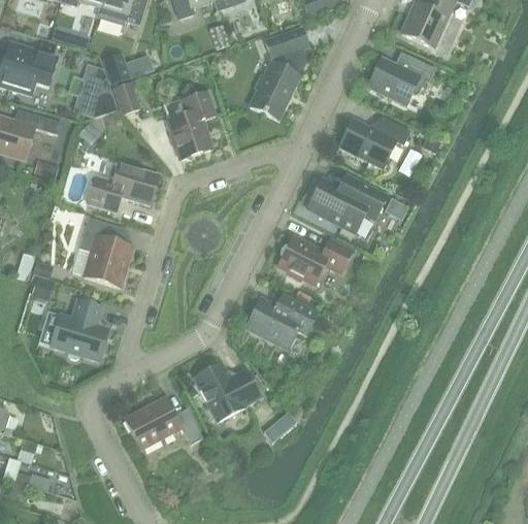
[(61,0),(61,2),(77,7),(79,1),(100,8),(97,19),(100,19),(104,0),(61,0)]
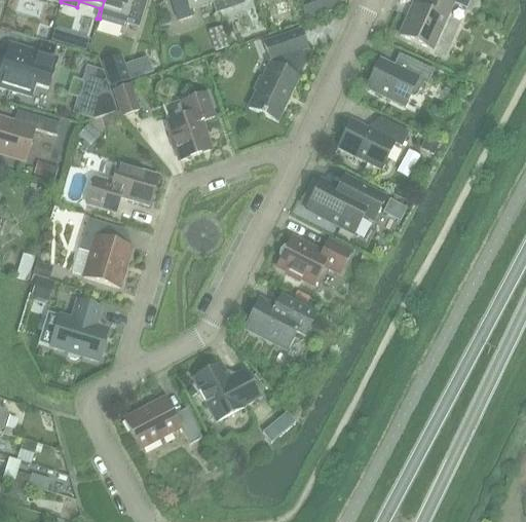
[(104,0),(100,19),(126,26),(128,21),(139,24),(145,0),(104,0)]
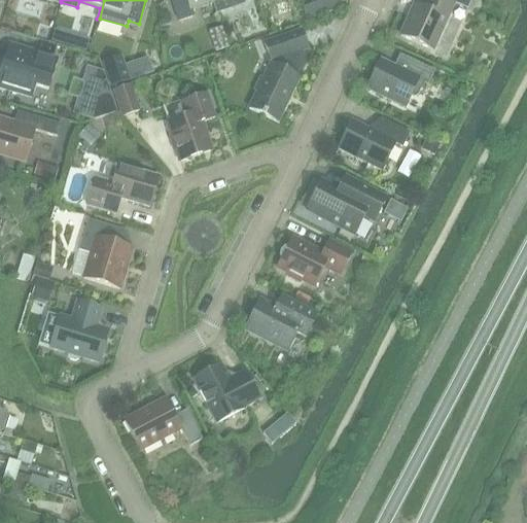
[(173,0),(179,20),(196,13),(194,8),(215,1),(217,11),(219,10),(215,0),(173,0)]
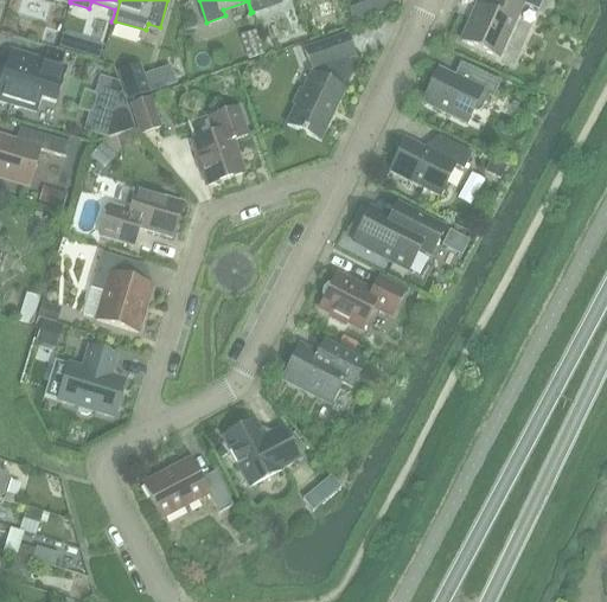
[(248,0),(253,12),(283,1),(283,0),(248,0)]
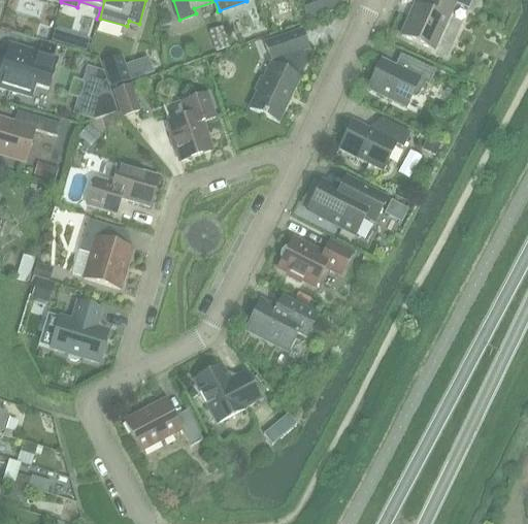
[(318,0),(304,4),(308,17),(338,6),(336,0),(318,0)]
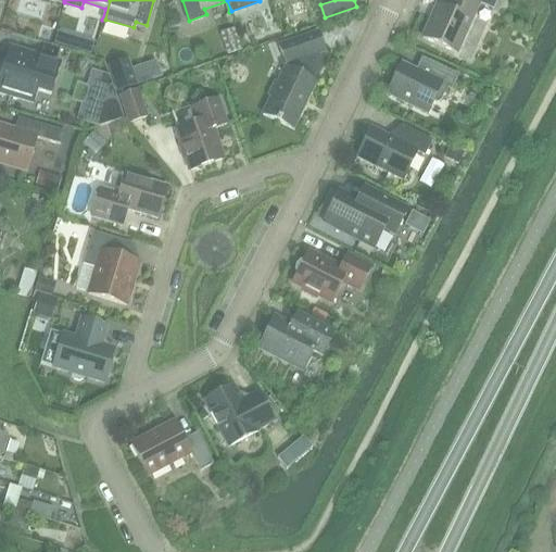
[(438,2),(427,25),(422,35),(456,50),(478,0),(493,7),(495,0),(446,0),(444,4),(438,2)]
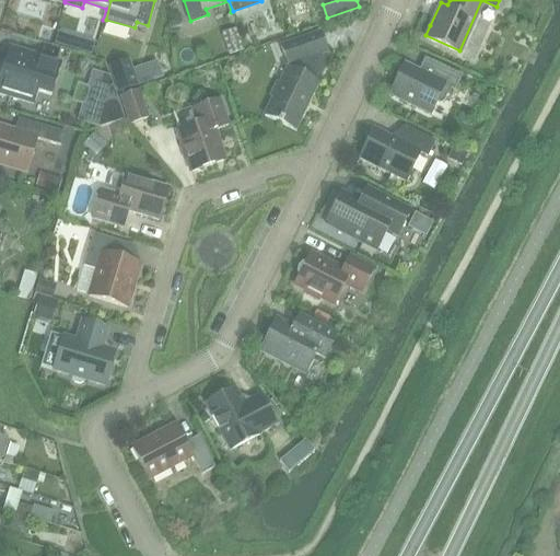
[(236,26),(229,29),(236,50),(244,48),(236,26)]
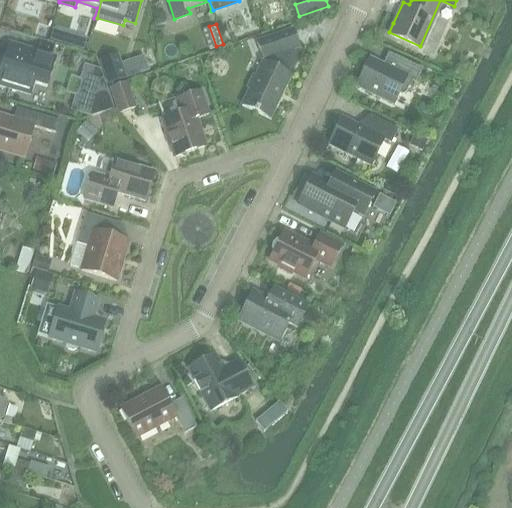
[(247,83),(249,88),(242,103),(269,116),(290,72),(289,72),(296,58),(292,47),(298,45),(293,27),(257,40),(263,58),(256,73),(251,75),(247,83)]
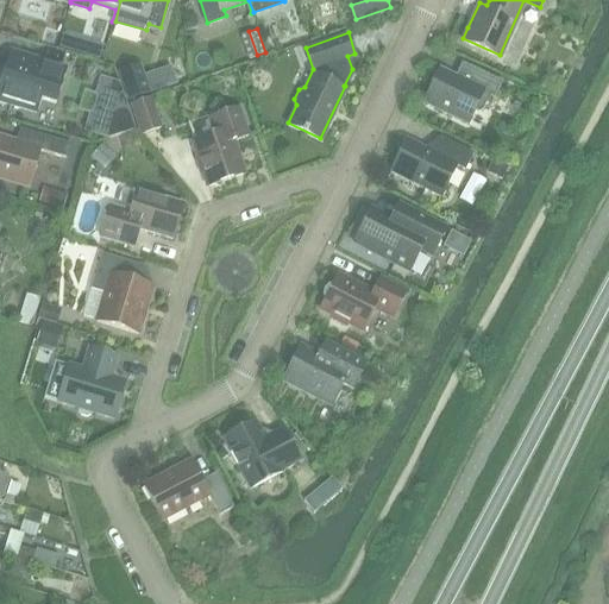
[(67,33),(63,46),(76,51),(81,38),(67,33)]
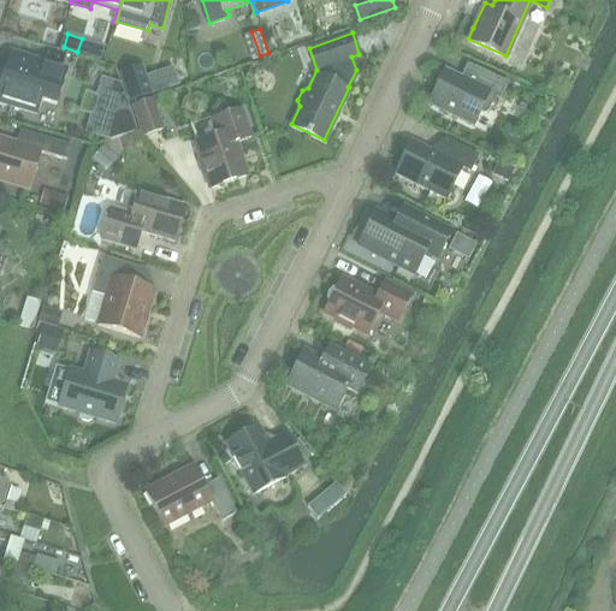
[(93,39),(88,53),(101,57),(105,43),(93,39)]
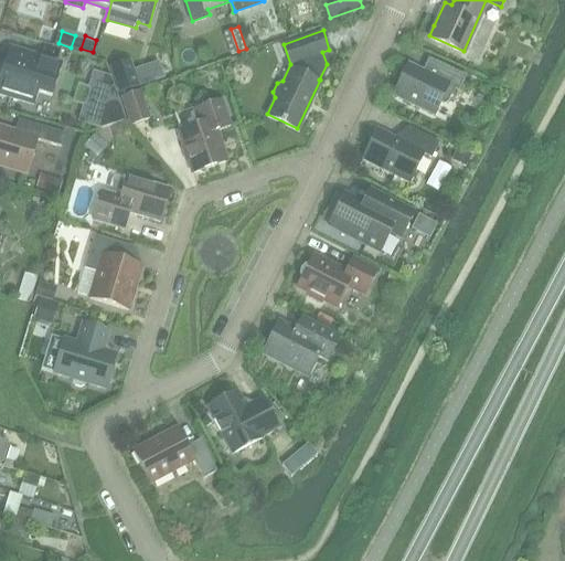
[(6,57),(0,75),(0,91),(33,102),(38,90),(52,93),(62,60),(34,52),(30,64),(6,57)]
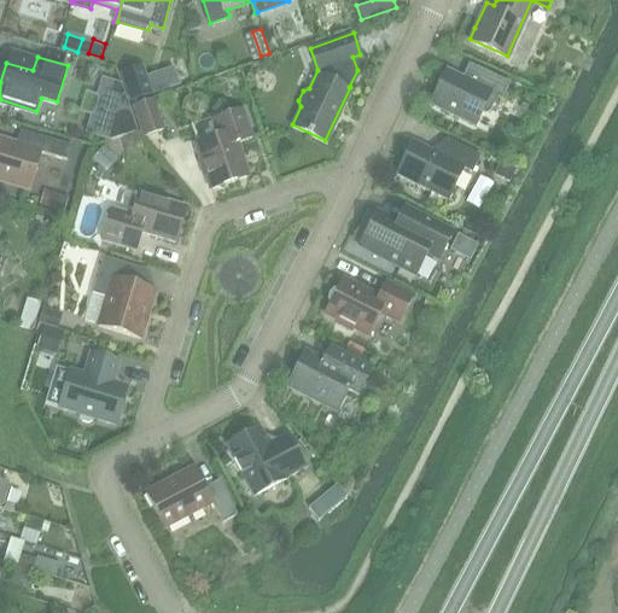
[(141,62),(120,69),(130,99),(152,92),(141,62)]
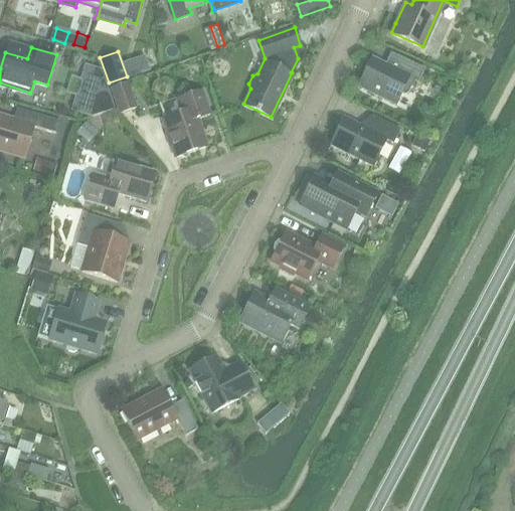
[(372,56),(359,84),(395,102),(400,92),(404,93),(408,91),(413,78),(417,80),(424,66),(396,52),(391,63),(387,64),(372,56)]
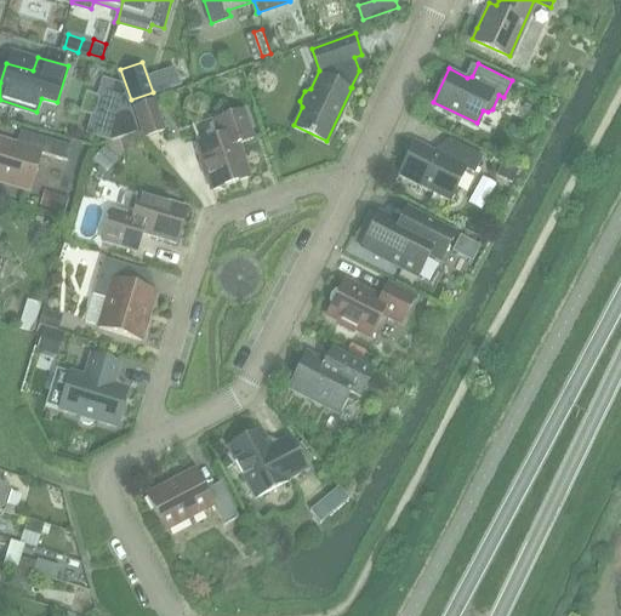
[(102,75),(97,93),(100,95),(95,113),(91,113),(86,131),(110,138),(138,129),(121,80),(102,75)]
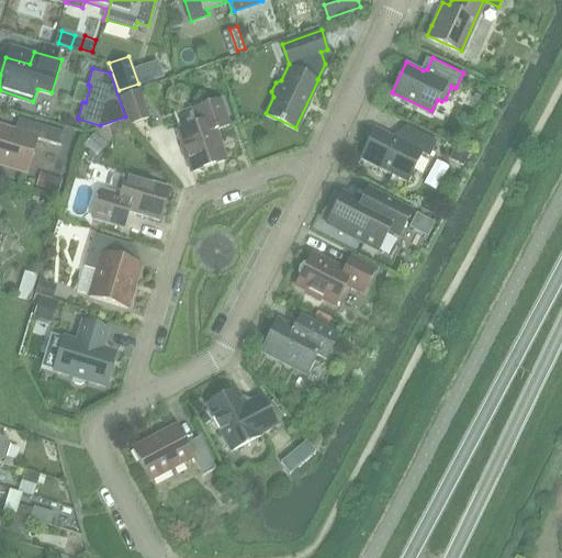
[(149,115),(139,87),(120,93),(128,122),(149,115)]
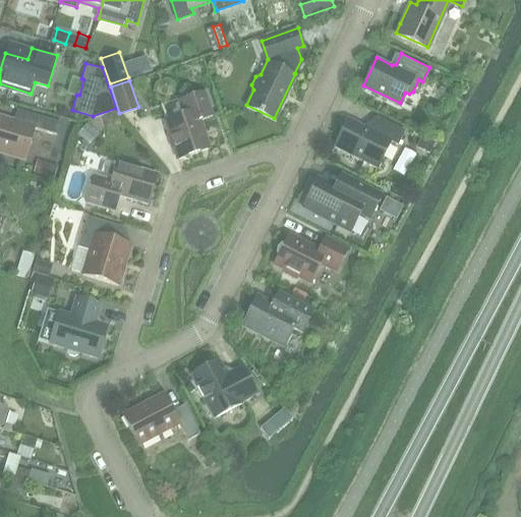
[(166,118),(170,131),(168,135),(171,145),(175,146),(178,157),(183,156),(188,158),(190,153),(208,147),(198,118),(212,114),(204,90),(179,98),(184,112),(166,118)]
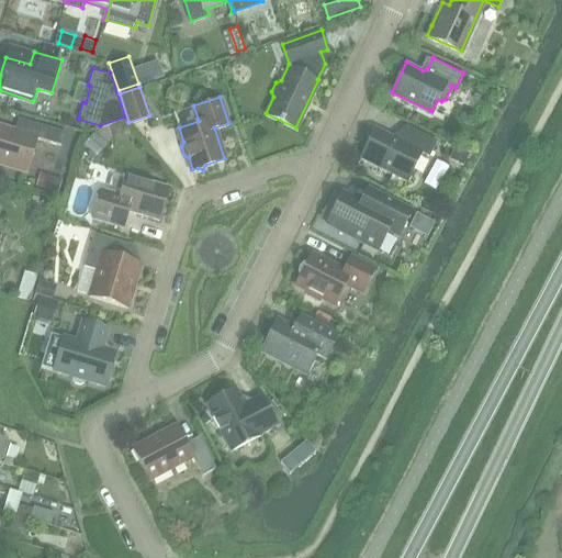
[(0,123),(0,162),(27,170),(37,137),(38,135),(15,129),(0,123)]
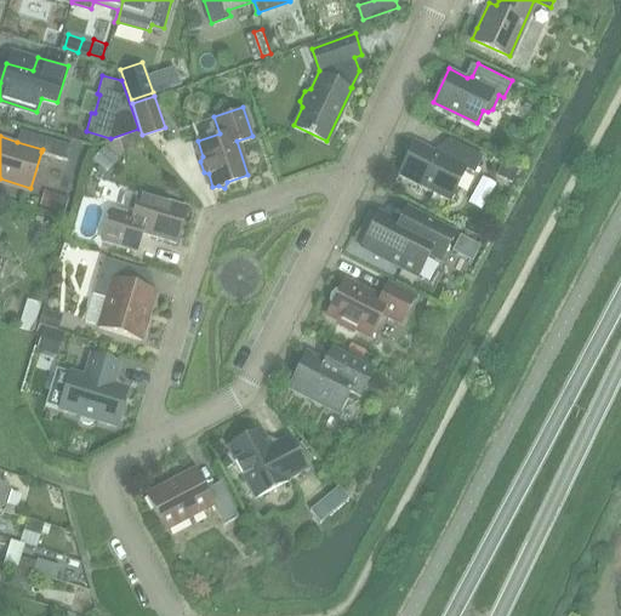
[(46,136),(41,152),(68,159),(72,143),(46,136)]
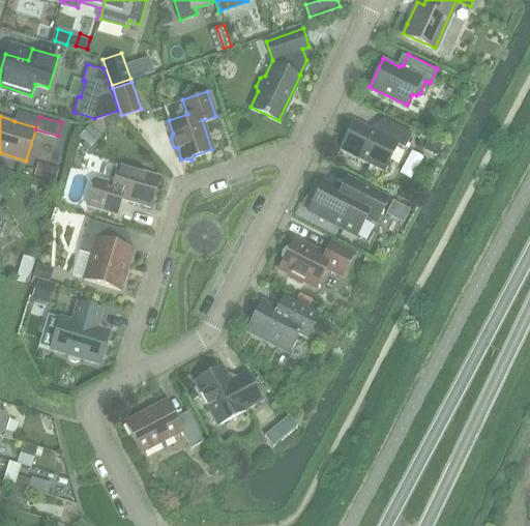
[(340,147),(383,169),(396,142),(404,146),(412,130),(383,117),(376,130),(354,119),(340,147)]
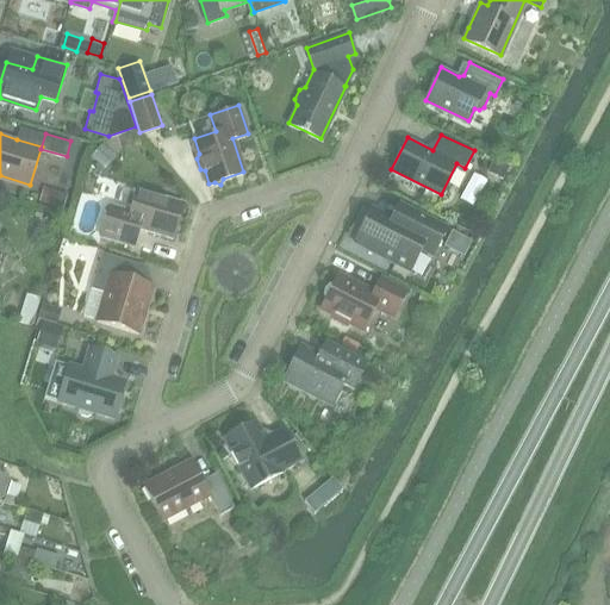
[(100,141),(88,154),(89,158),(98,166),(94,170),(98,174),(110,160),(114,154),(100,141)]
